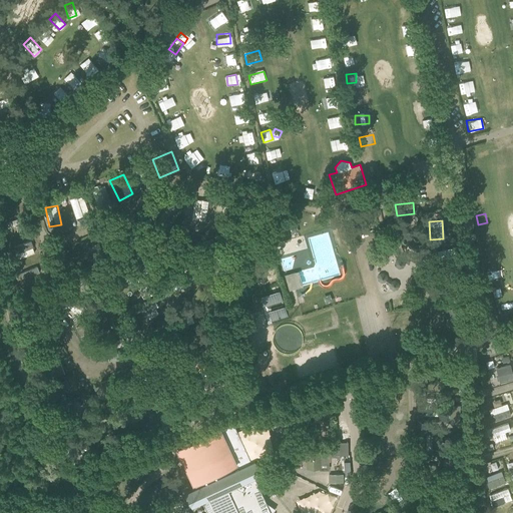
[(404,246),(408,246),(412,249),(412,252),(415,255),(419,255),(422,252),(422,247),(418,244),(415,245),(411,242),(411,238),(408,236),(404,236),(401,239),(401,243),(404,246)]
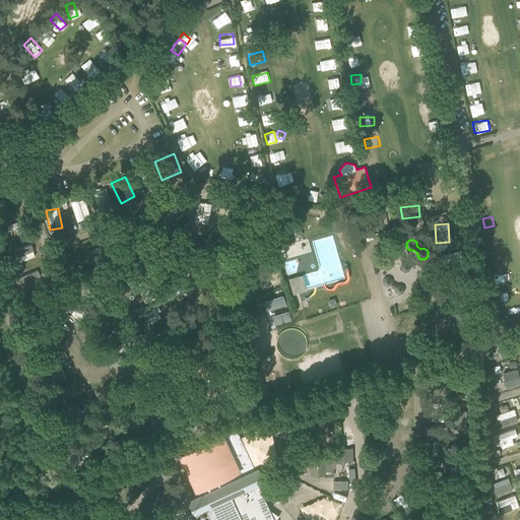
[(397,250),(396,246),(393,243),(389,244),(386,248),(387,252),(385,255),(381,256),(379,259),(379,263),(383,265),(387,265),(389,261),(388,257),(391,254),(395,253),(397,250)]
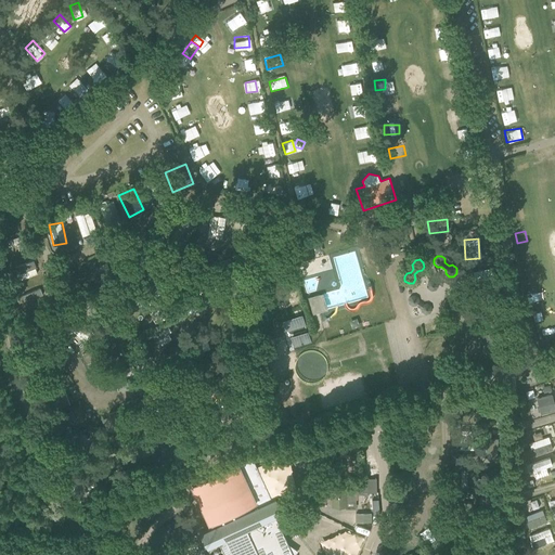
[(15,274),(10,276),(11,279),(10,279),(12,285),(18,283),(15,274)]
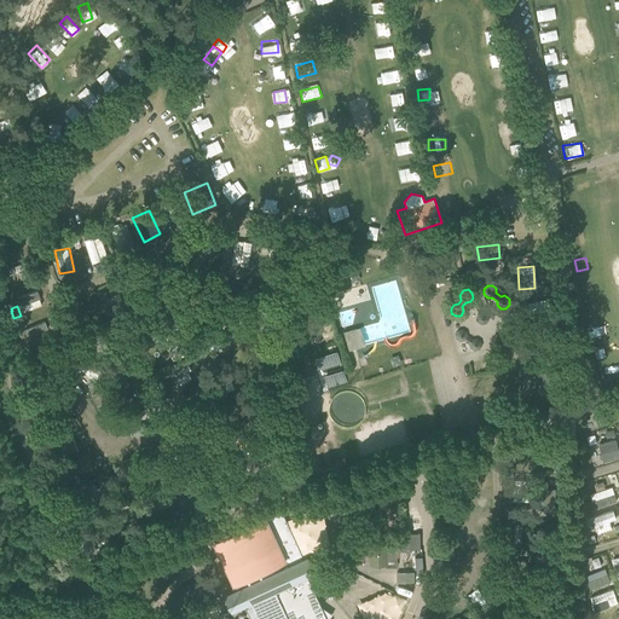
[(481,325),(486,324),(490,319),(489,314),(484,312),(479,313),(476,317),(478,323),(481,325)]
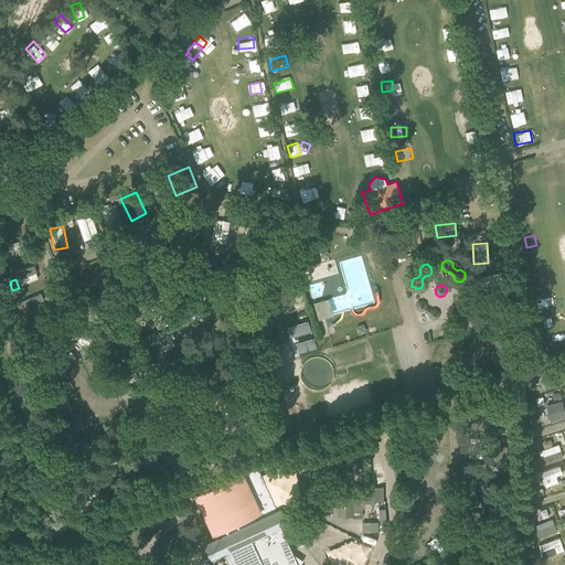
[(299,287),(287,290),(294,311),(306,307),(299,287)]
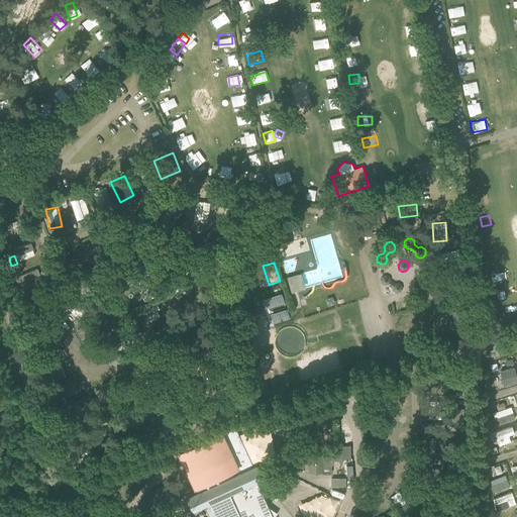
[(422,285),(422,281),(424,278),(428,277),(430,274),(429,270),(426,268),(423,268),(419,271),(420,275),(418,279),(415,279),(411,283),(413,287),(415,289),(419,289),(422,285)]
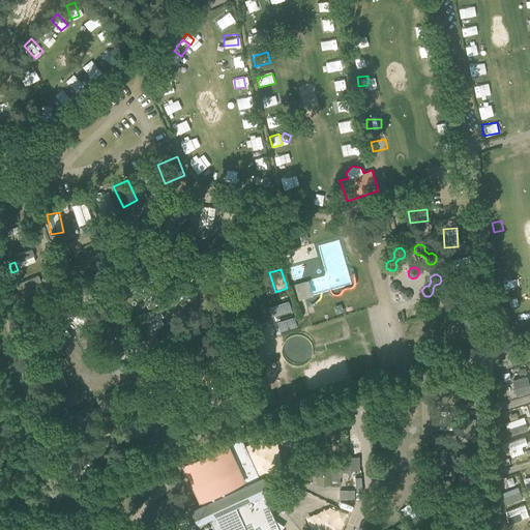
[(298,299),(313,295),(308,281),(294,284),(298,299)]
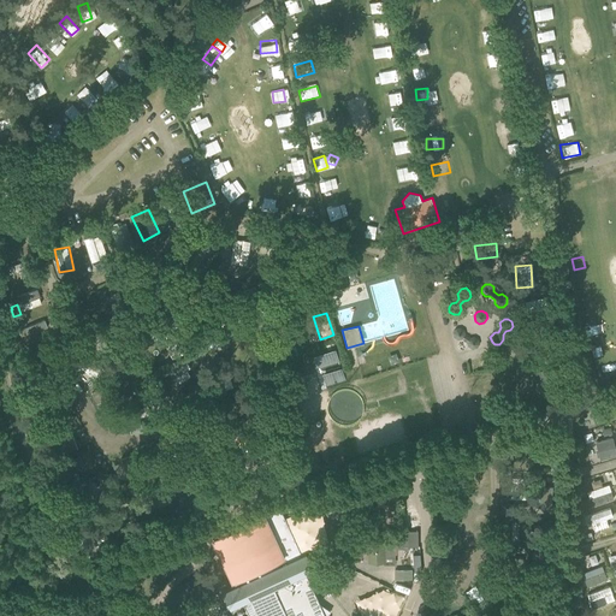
[(213,329),(199,327),(197,347),(212,347),(213,329)]
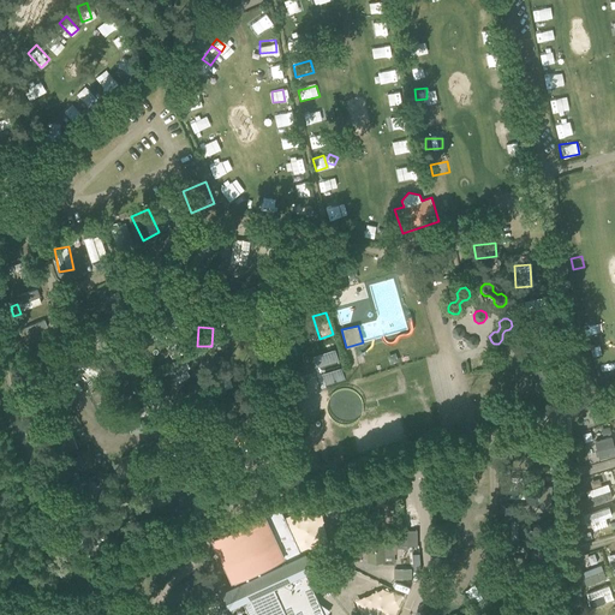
[(458,340),(463,339),(466,341),(467,346),(471,348),(477,348),(479,344),(478,339),(473,335),(470,336),(465,334),(464,329),(460,327),(455,328),(452,332),(453,336),(458,340)]
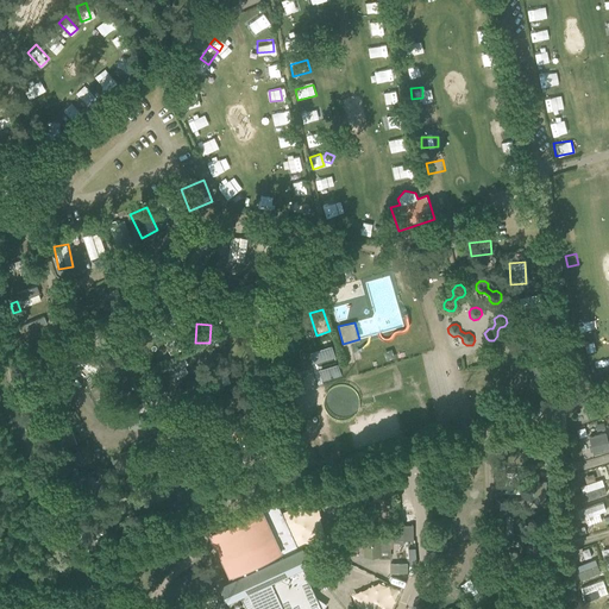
[(64,341),(58,346),(60,347),(57,350),(61,353),(68,346),(64,341)]
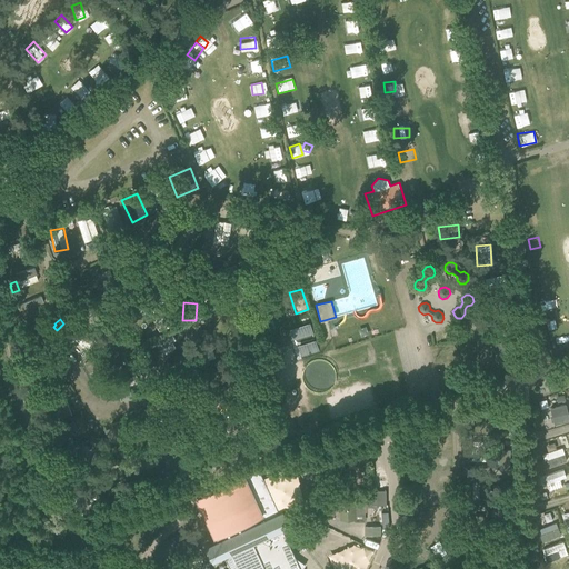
[(301,358),(319,350),(313,336),(315,336),(308,320),(289,328),(301,358)]
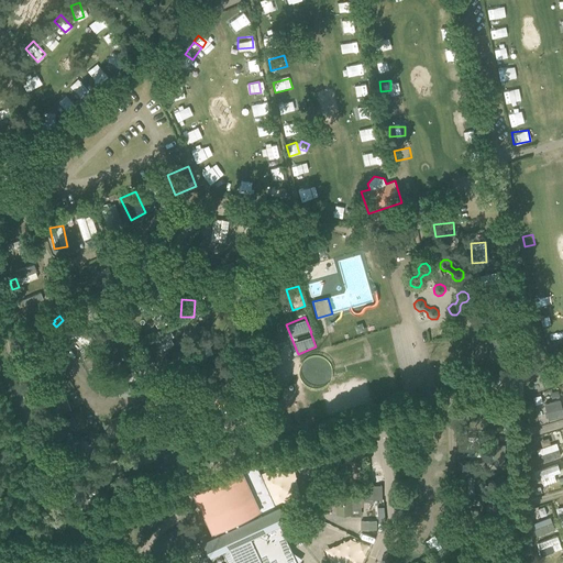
[(107,344),(101,348),(105,353),(110,349),(107,344)]
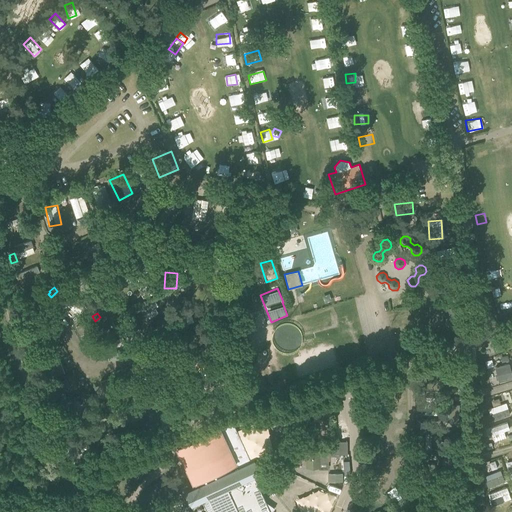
[(437,402),(422,402),(422,414),(437,414),(437,402)]
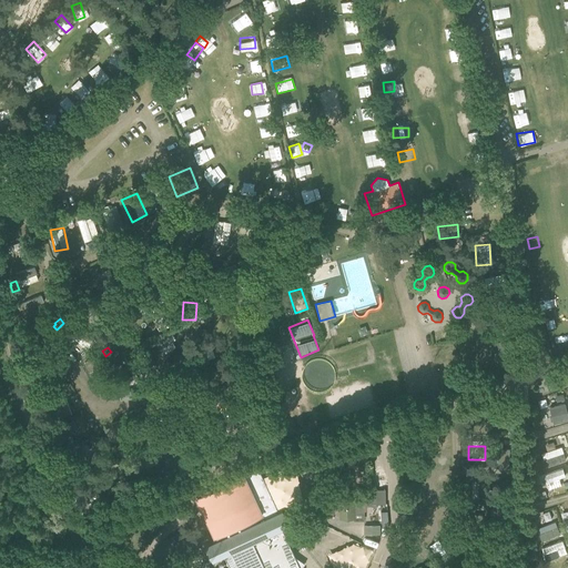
[(545,466),(566,458),(560,446),(540,453),(545,466)]
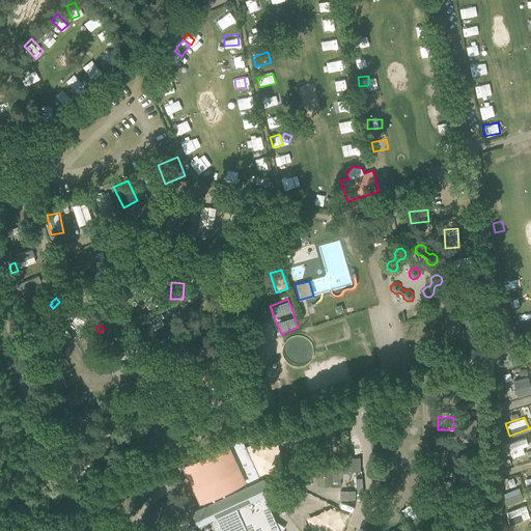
[(59,419),(55,424),(59,429),(64,424),(59,419)]
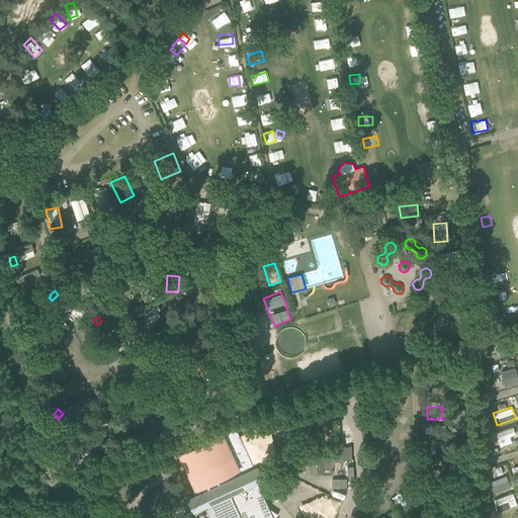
[(269,508),(257,482),(260,481),(262,480),(263,480),(263,478),(258,466),(257,465),(256,465),(254,466),(251,468),(246,470),(238,468),(230,451),(239,436),(235,428),(236,427),(235,427),(178,452),(195,490),(196,490),(197,493),(188,497),(194,511),(204,507),(209,517),(274,517),(277,514),(269,508)]
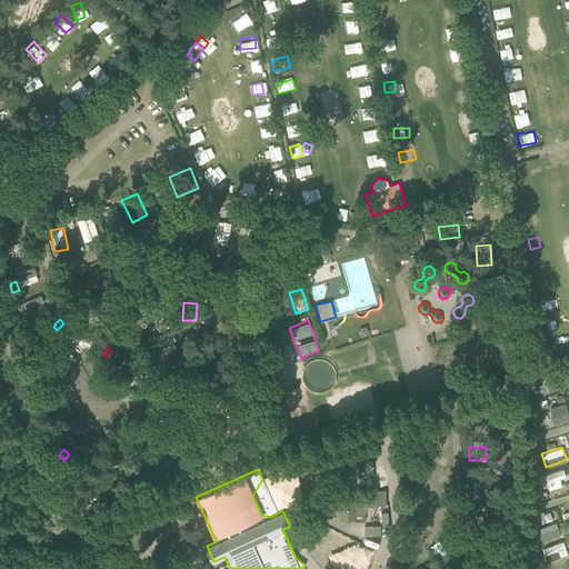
[(559,478),(563,477),(562,469),(539,475),(541,483),(547,482),(548,488),(560,486),(559,478)]
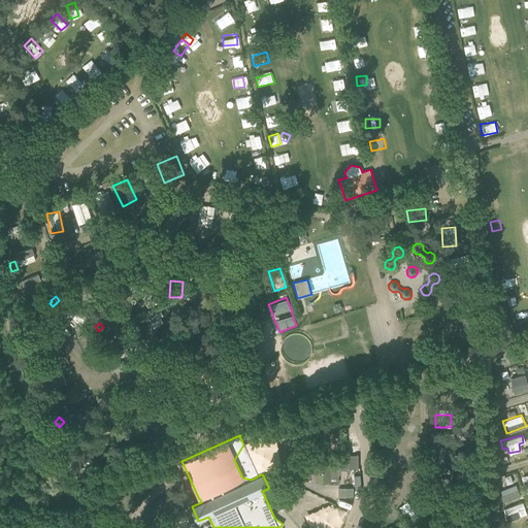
[(339,456),(340,469),(355,468),(354,455),(339,456)]
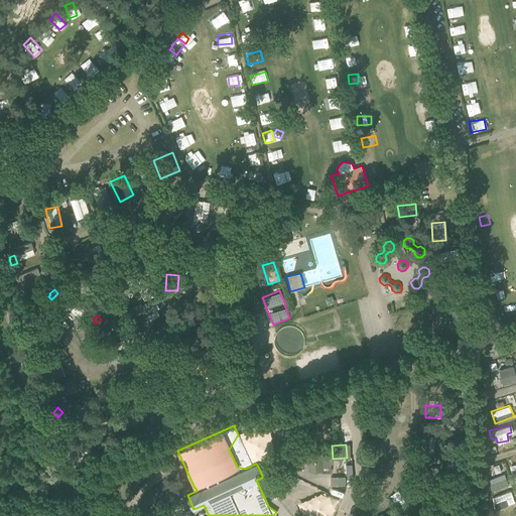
[(302,449),(302,461),(309,461),(309,471),(321,471),(321,467),(332,467),(332,459),(327,459),(327,458),(323,458),(323,450),(302,449)]
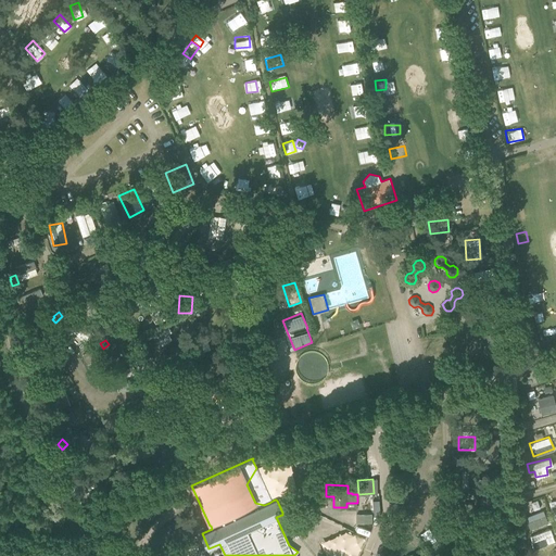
[(363,514),(356,514),(356,522),(371,522),(373,510),(363,510),(363,514)]
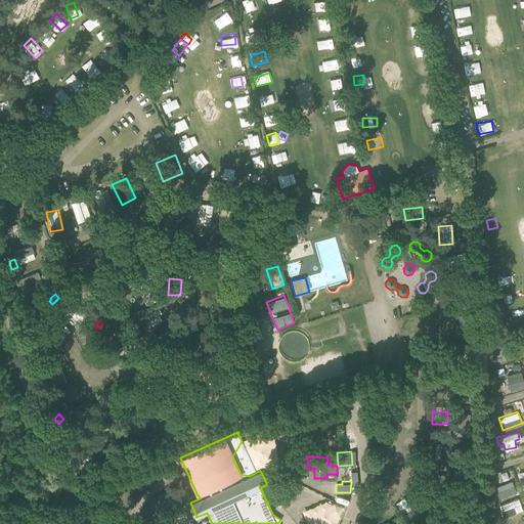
[(499,484),(503,496),(516,492),(512,481),(499,484)]
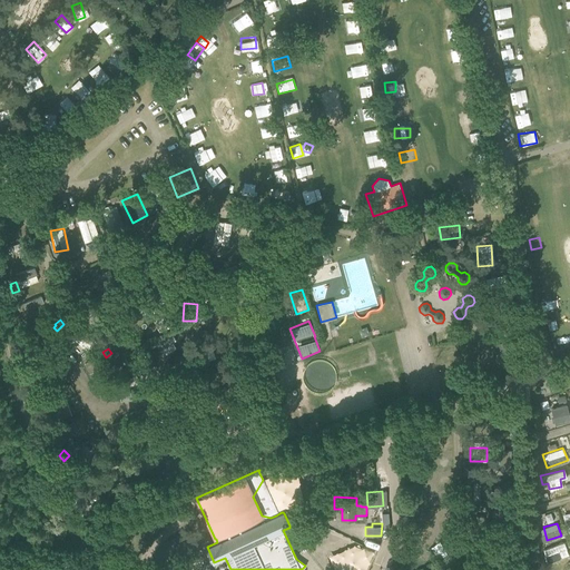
[(547,561),(568,554),(563,542),(542,548),(547,561)]
